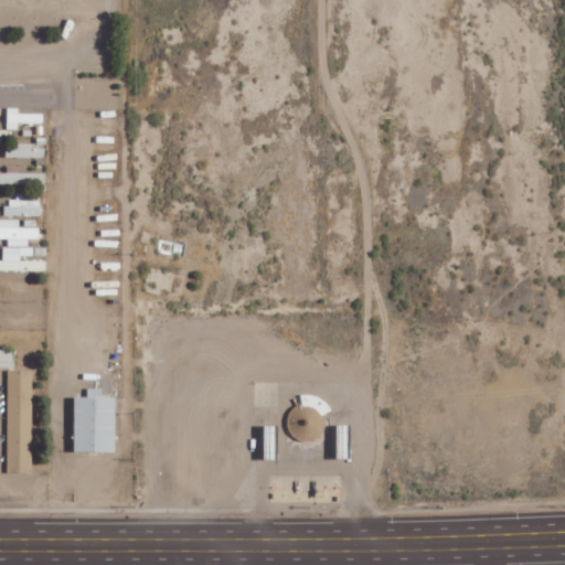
[(18,124),(44,124),(44,114),(19,114),(19,108),(8,108),(8,129),(18,129),(18,124)]
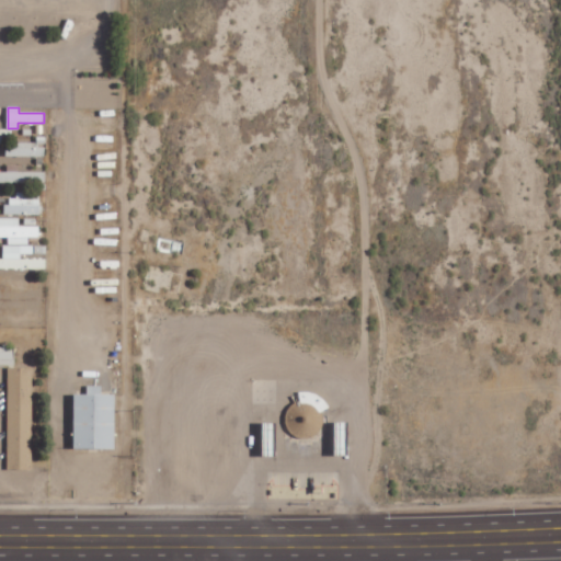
[(45,157),(45,140),(6,141),(6,157),(45,157)]
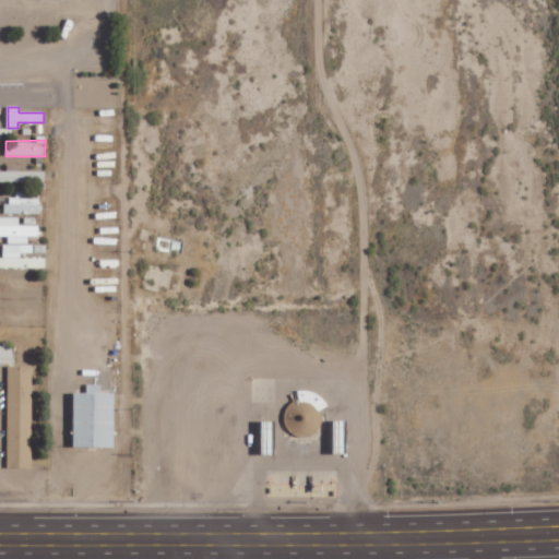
[(18,171),(18,165),(8,165),(8,171),(0,171),(0,182),(46,181),(46,170),(18,171)]
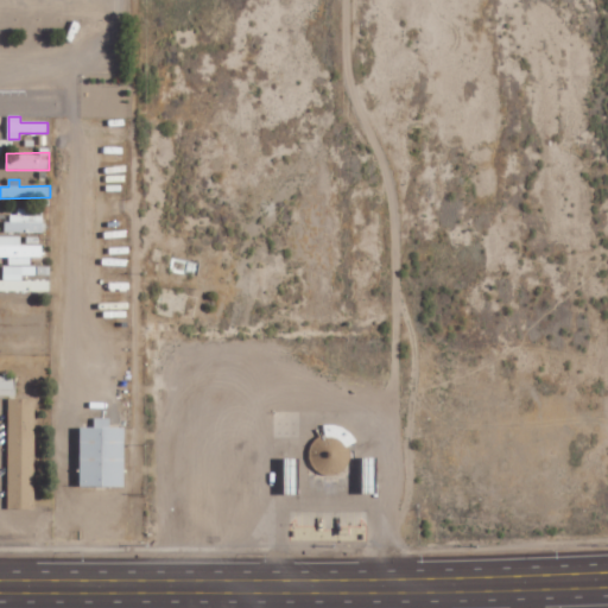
[(4,232),(44,233),(44,215),(26,215),(26,208),(13,208),(13,222),(4,221),(4,232)]
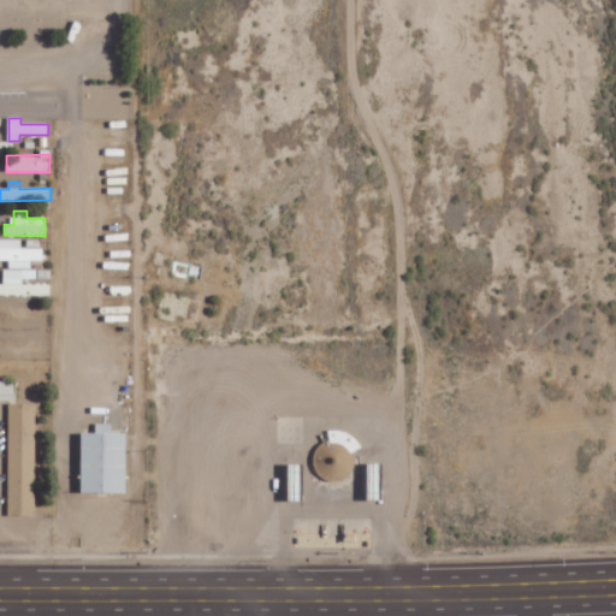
[(9,268),(30,267),(30,260),(42,260),(42,248),(21,249),(21,238),(0,238),(0,260),(9,261),(9,268)]
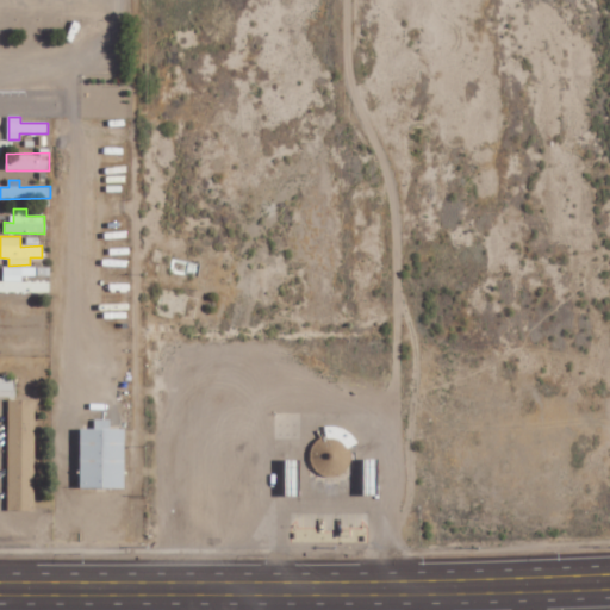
[(0,292),(50,292),(50,281),(23,281),(23,277),(36,277),(36,267),(2,267),(2,281),(0,281),(0,292)]
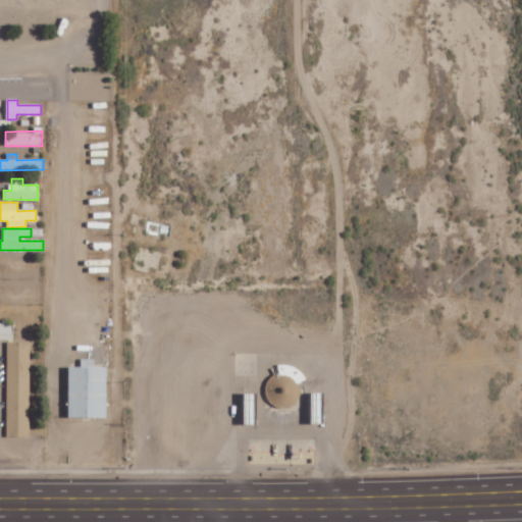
[(0,340),(14,340),(14,323),(0,322),(0,340)]
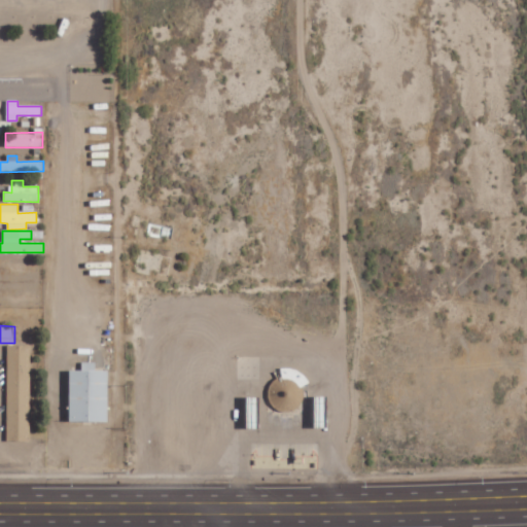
[(30,345),(7,345),(6,442),(29,442),(30,345)]
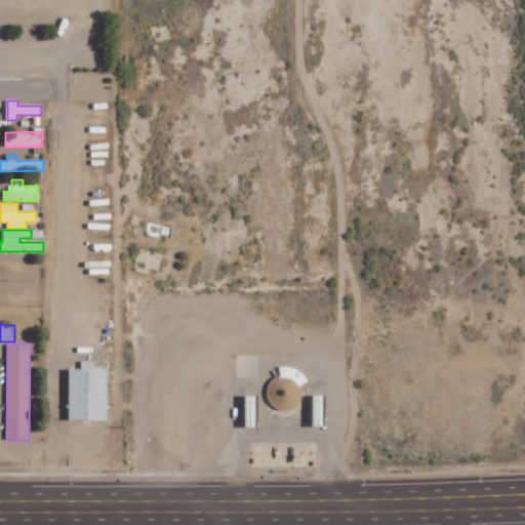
[(270,402),(277,402),(277,409),(303,409),(301,375),(298,375),(298,367),(281,367),(281,376),(269,376),(270,402)]
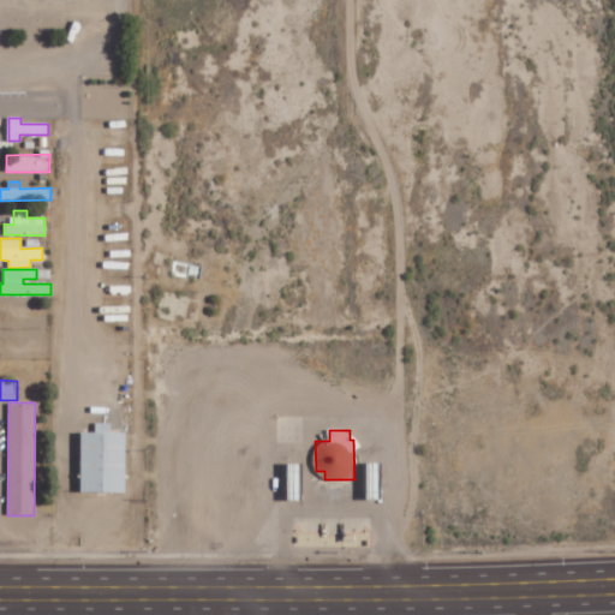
[(83,493),(127,493),(129,433),(83,431),(83,493)]
